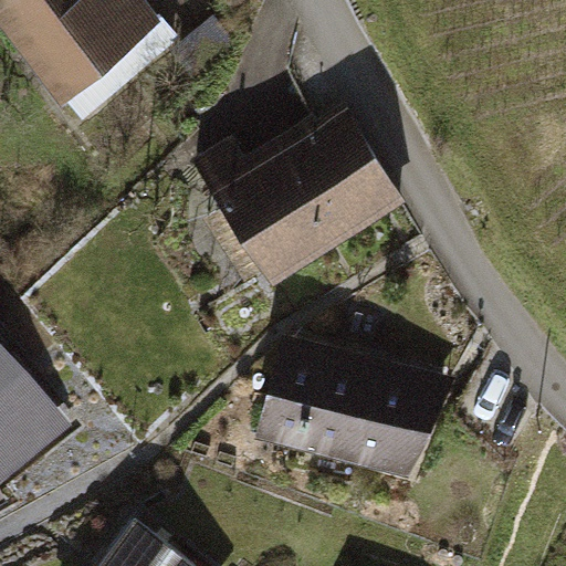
[(0,0),(0,9),(65,98),(161,29),(140,0),(0,0)]
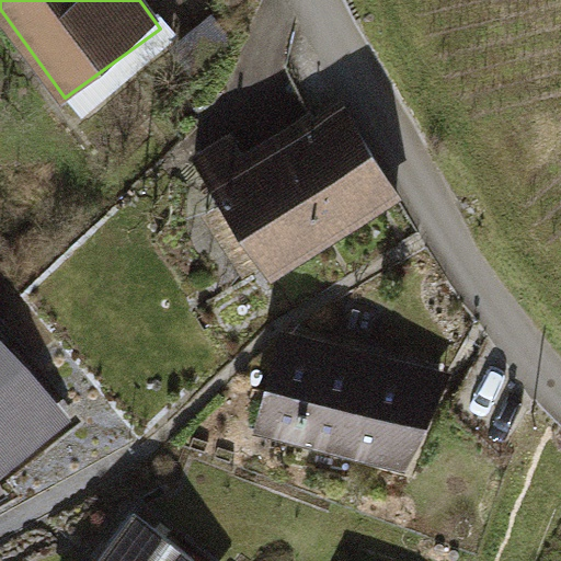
[(340,91),(207,164),(271,276),(402,202),(340,91)]
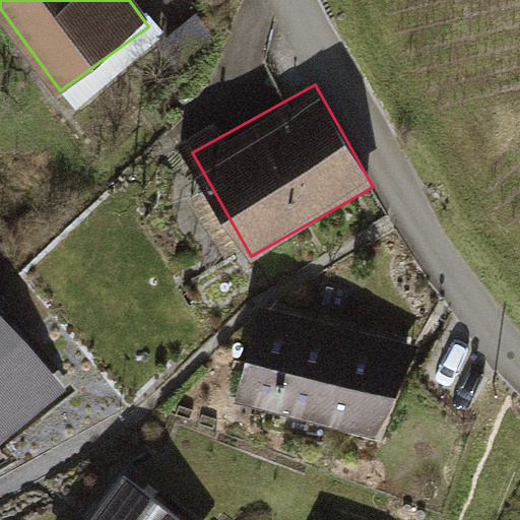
[(414,352),(261,309),(235,401),(388,445),(414,352)]
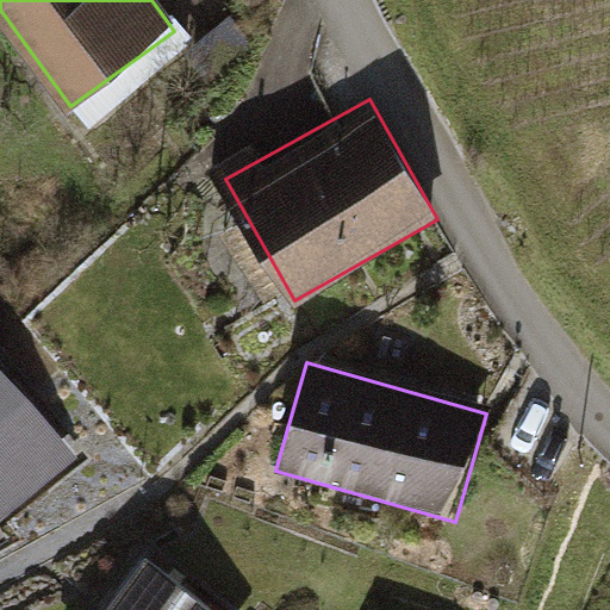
[(0,512),(62,464),(0,386),(0,512)]
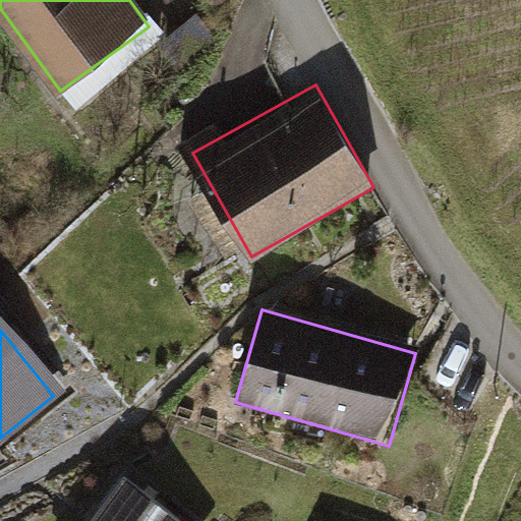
[(184,520),(123,472),(83,520),(184,520)]
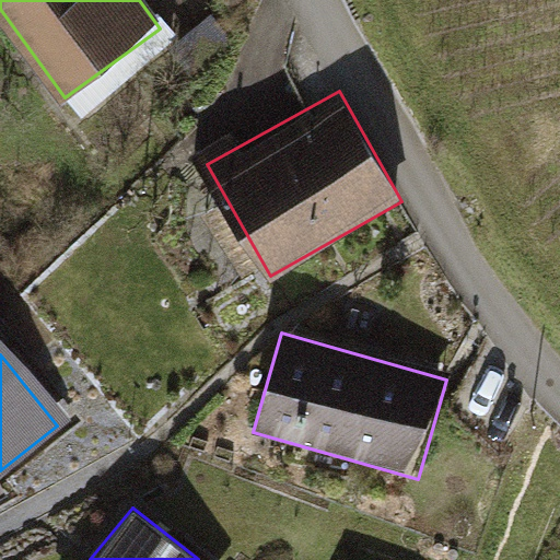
All buildings are outlined.
